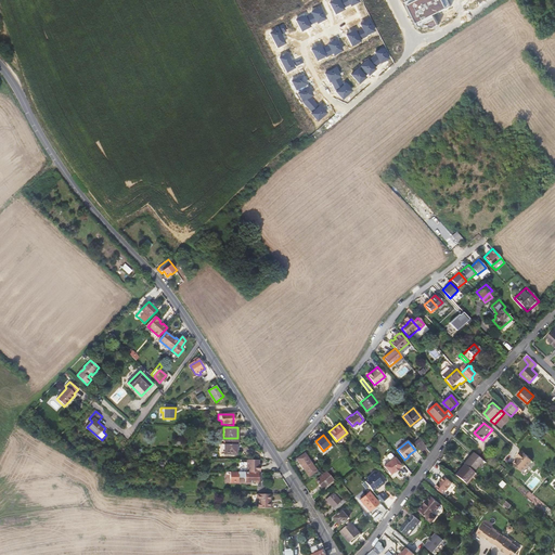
[(426,448),(421,441),(415,444),(421,451),(426,448)]
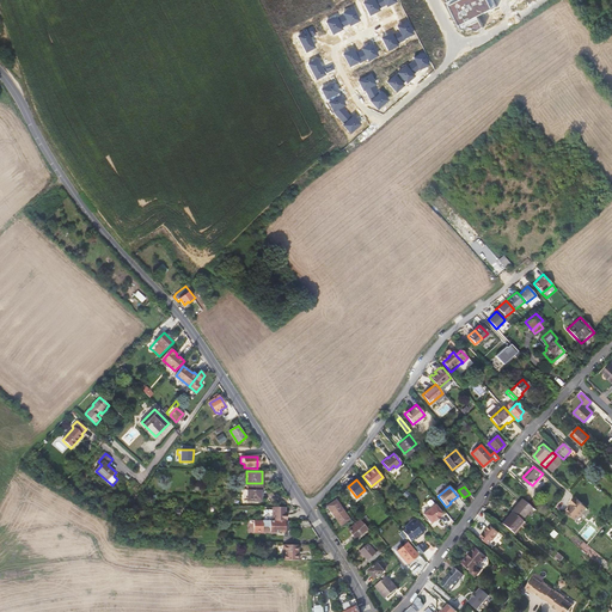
[(347,488),(344,490),(354,499),(356,496),(347,488)]
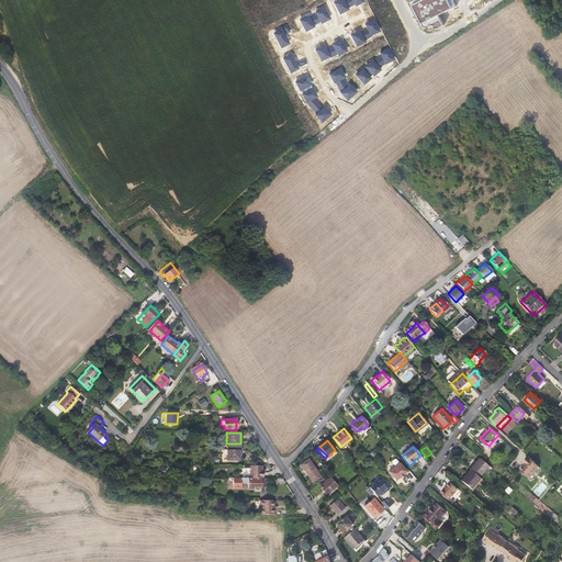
[(538,464),(529,457),(525,462),(526,463),(519,469),(527,476),(538,464)]
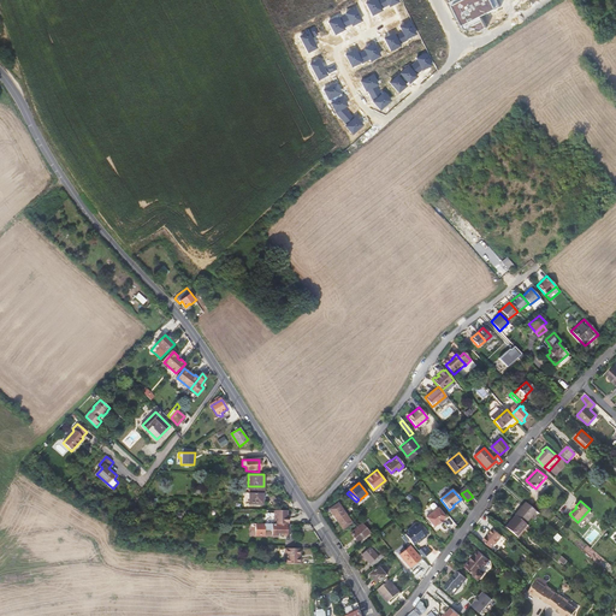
[(337,503),(329,508),(338,523),(347,519),(337,503)]
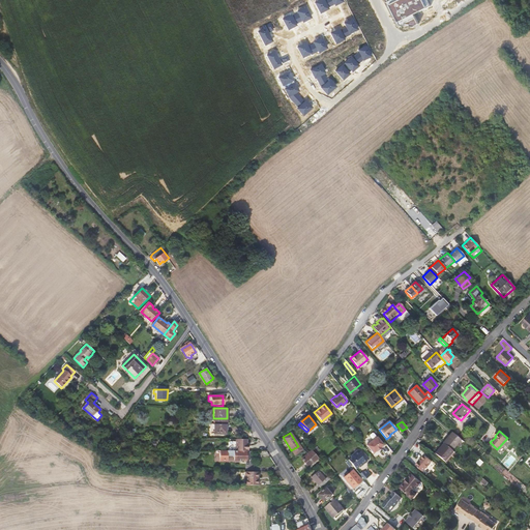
[(453,433),(445,443),(445,444),(453,450),(462,440),(460,438),(453,433)]
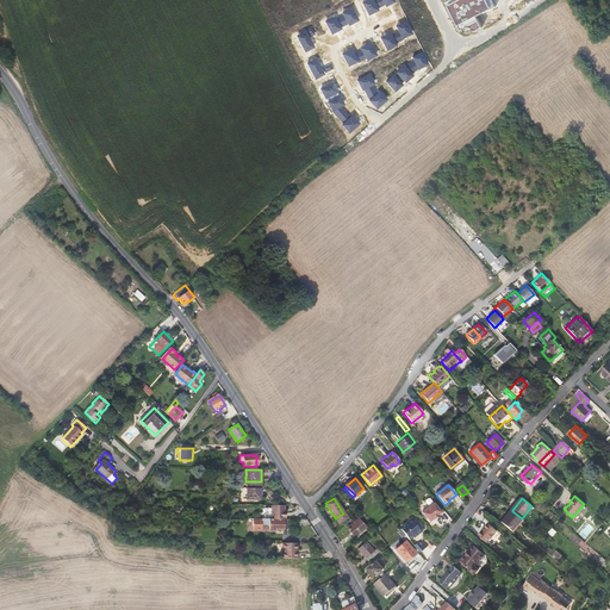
[(439,516),(442,514),(435,504),(430,499),(429,499),(427,502),(427,503),(430,508),(423,514),(430,523),(434,520),(434,521),(439,517),(439,516)]
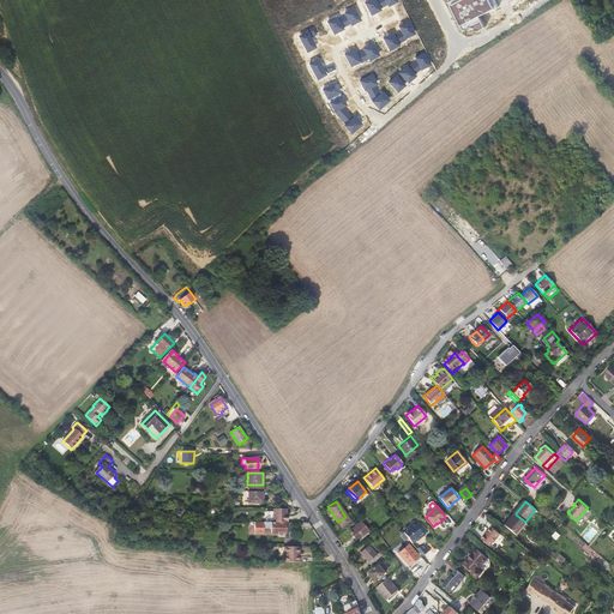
[(274,509),(274,522),(288,523),(288,516),(286,516),(287,509),(274,509)]
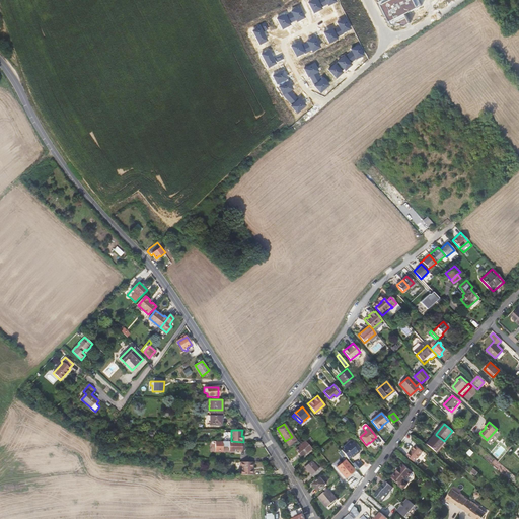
[(442,449),(446,444),(444,441),(436,435),(432,441),(442,449)]
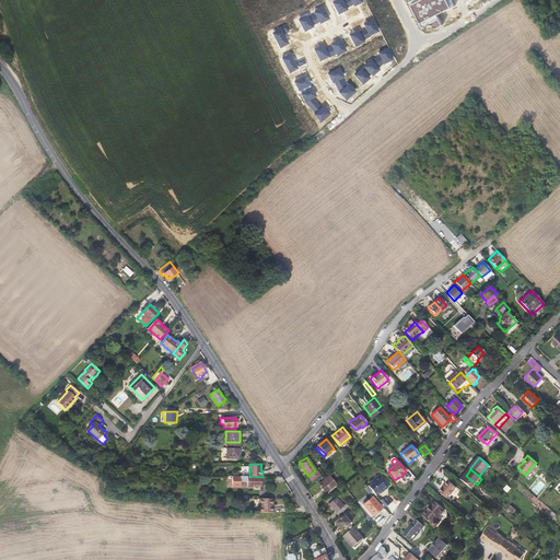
[(370,482),(368,485),(375,494),(378,492),(380,492),(383,489),(382,488),(384,486),(388,482),(382,475),(378,478),(376,475),(369,481),(370,482)]
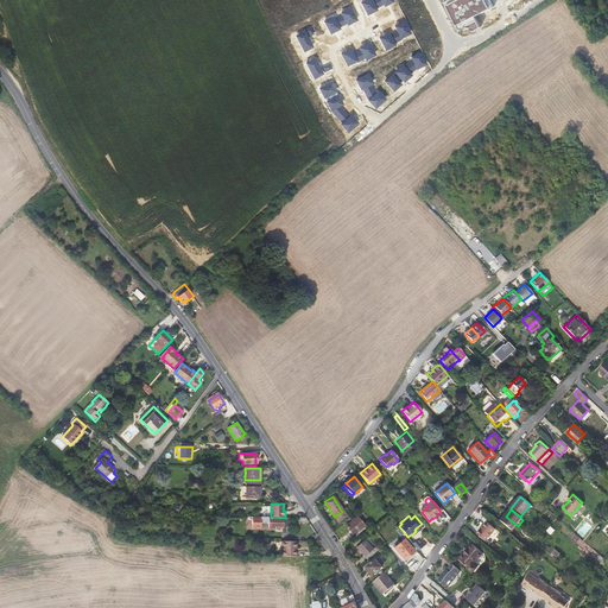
[(289,527),(287,518),(285,518),(264,517),(264,521),(264,530),(268,530),(268,531),(283,531),(283,527),(289,527)]
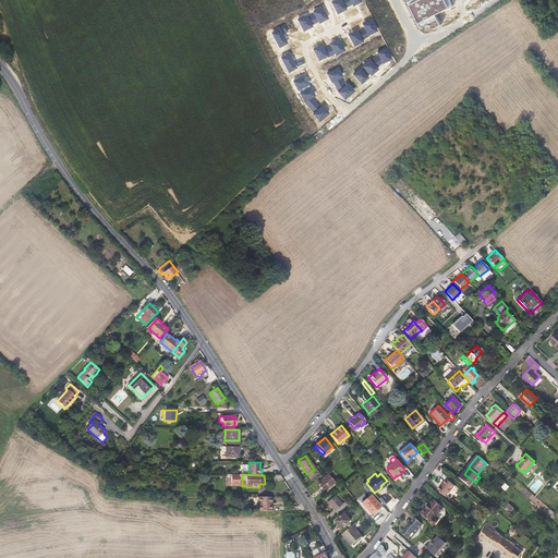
[(327,474),(317,483),(324,490),(334,482),(327,474)]
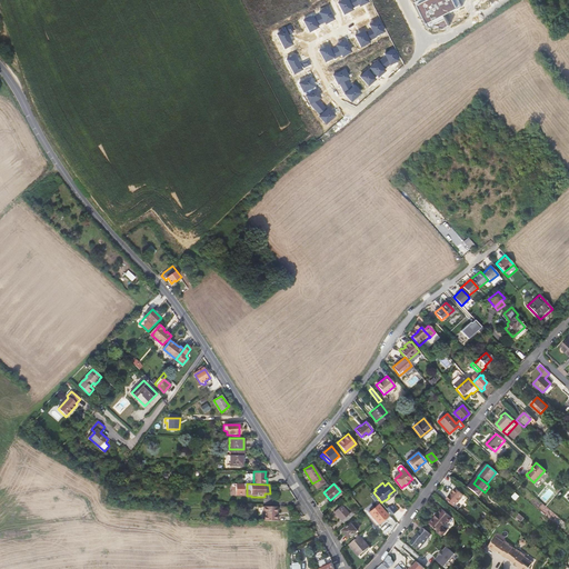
[(480,498),(485,492),(473,483),(468,488),(479,497),(480,498)]
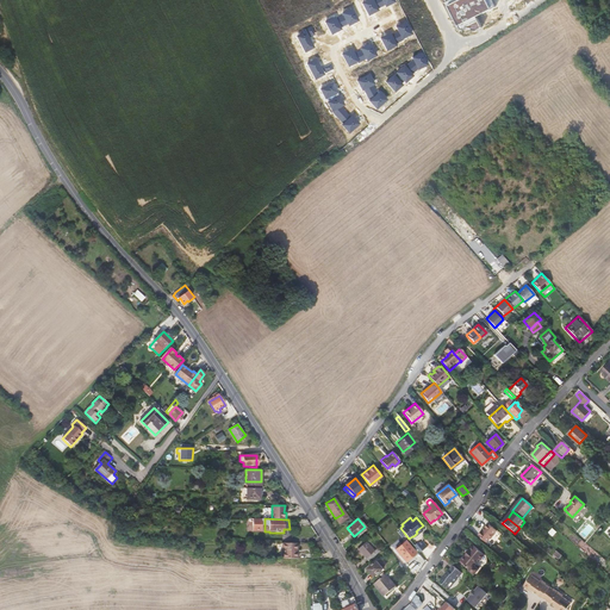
[(481,536),(490,543),(493,539),(495,540),(497,536),(496,535),(499,531),(491,524),(481,536)]
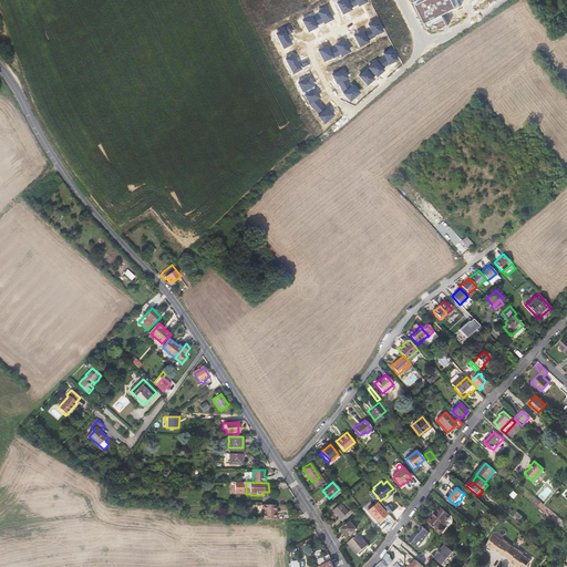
[(390,500),(383,505),(389,512),(397,506),(390,500)]
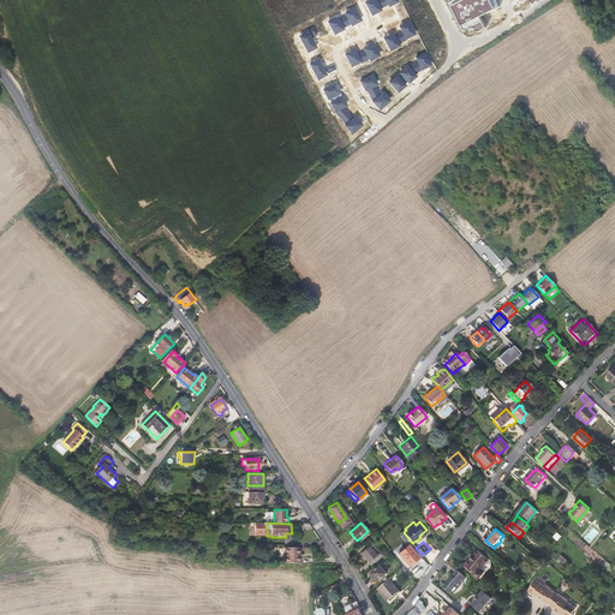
[(408,545),(399,554),(408,566),(418,559),(408,545)]
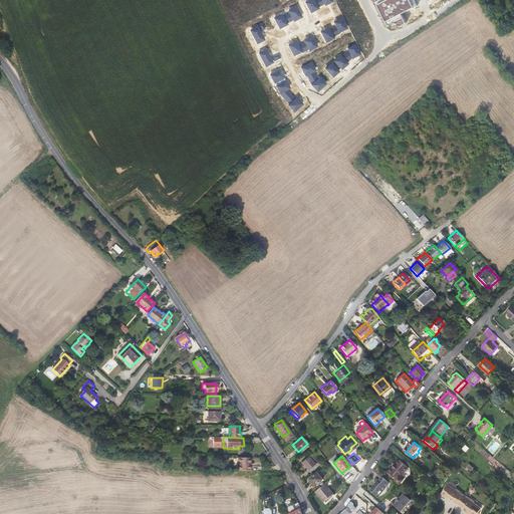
[(300,463),(309,474),(316,468),(307,457),(300,463)]
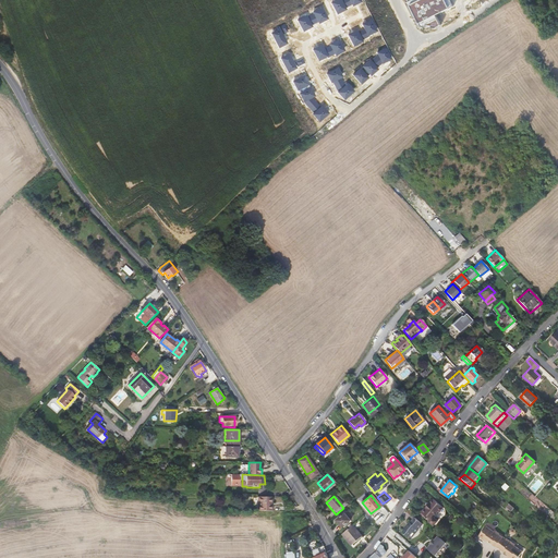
[(258,497),(258,510),(271,510),(271,497),(258,497)]
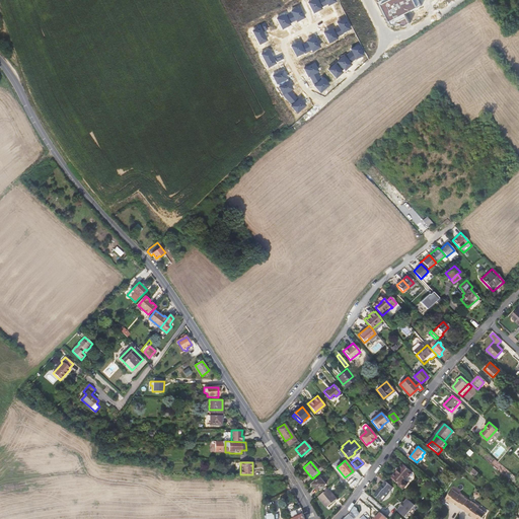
[(400,485),(404,489),(409,484),(404,480),(409,474),(410,475),(414,471),(403,463),(400,467),(401,468),(397,472),(396,471),(393,476),(396,479),(395,480),(399,484),(400,483),(401,484),(400,485)]
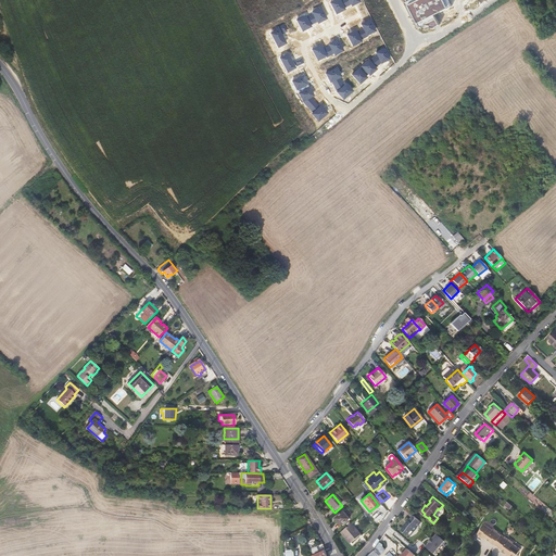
[(343,512),(336,518),(341,525),(349,518),(343,512)]
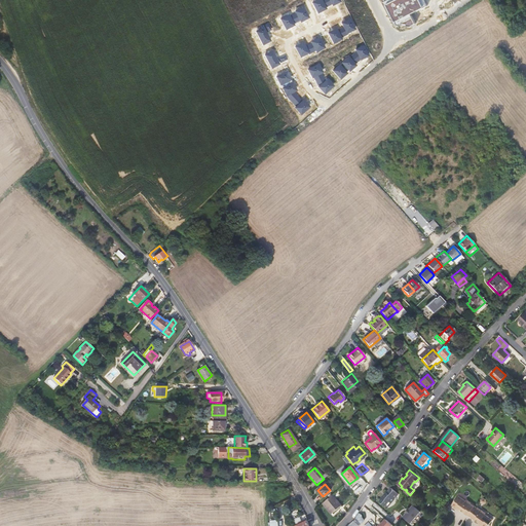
[(392,502),(399,495),(396,492),(397,491),(392,488),(388,492),(388,491),(384,496),(381,500),(388,506),(391,502),(392,502)]
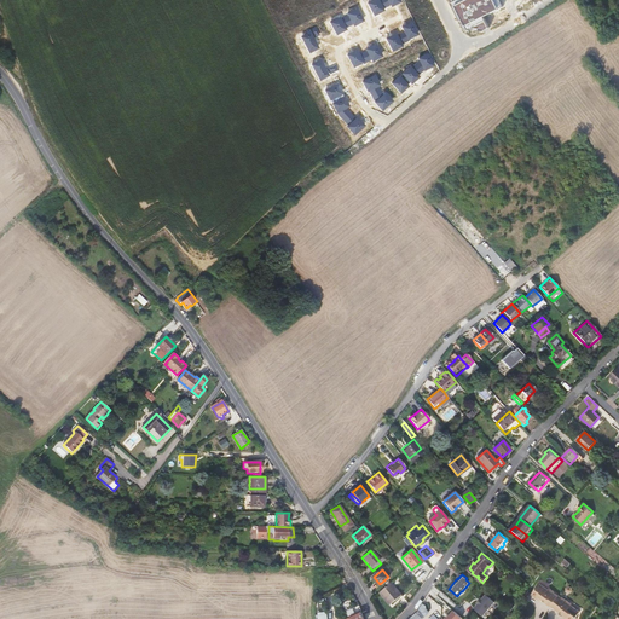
[(403,594),(392,582),(381,591),(392,603),(403,594)]
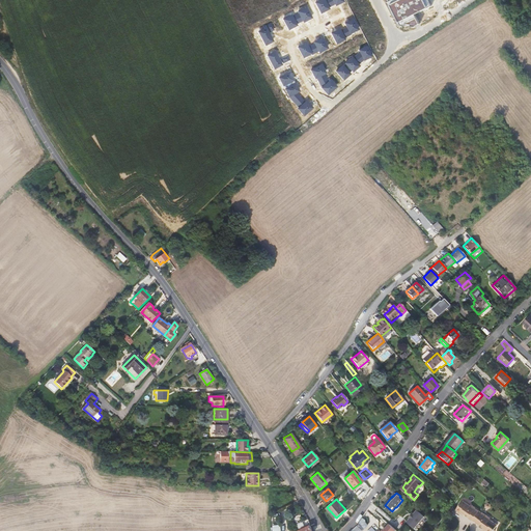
[(473,520),(479,510),(476,508),(471,505),(471,506),(463,501),(456,510),(460,513),(462,512),(470,518),(469,518),(473,521),(473,520)]
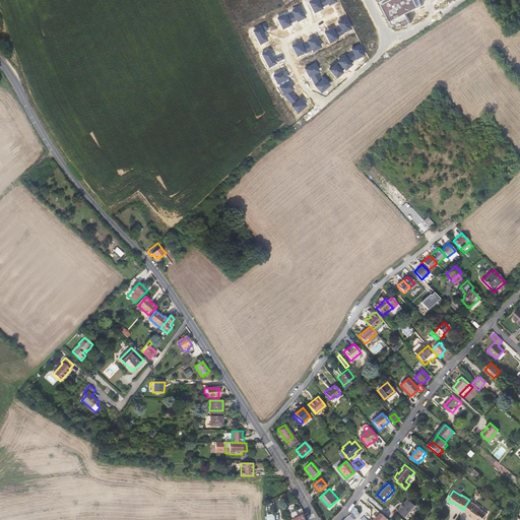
[(400,511),(407,517),(417,506),(410,500),(407,503),(403,507),(400,511)]
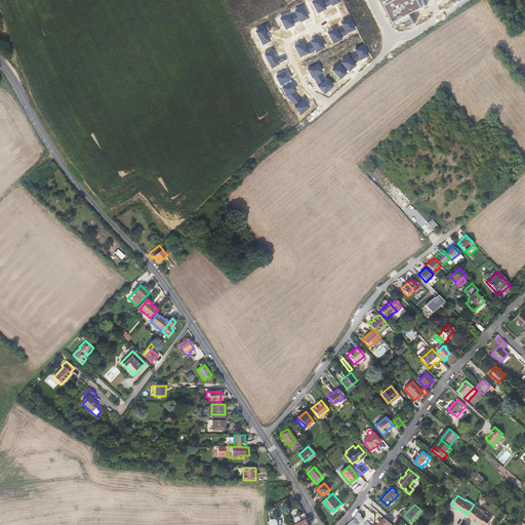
[(477,507),(474,505),(468,514),(482,523),(481,524),(482,524),(487,524),(492,518),(485,513),(485,512),(478,507),(477,507)]
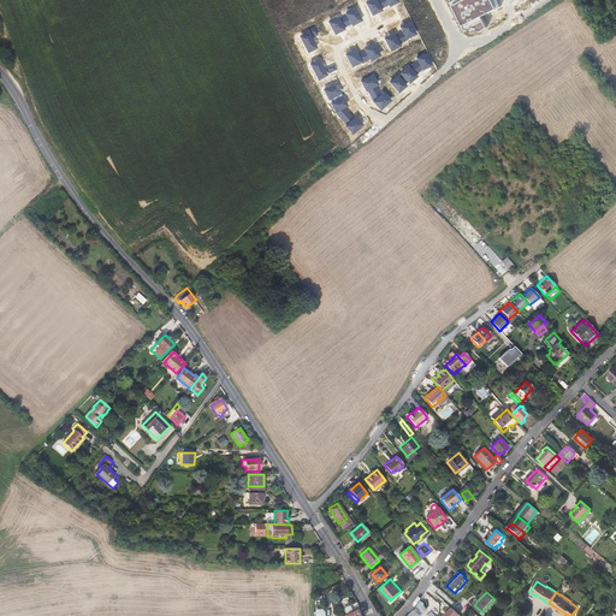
[(415,615),(421,611),(424,612),(426,610),(426,608),(424,605),(425,603),(422,602),(421,599),(416,608),(414,610),(412,612),(408,615),(438,615),(437,615),(434,615),(432,612),(427,615),(415,615)]
